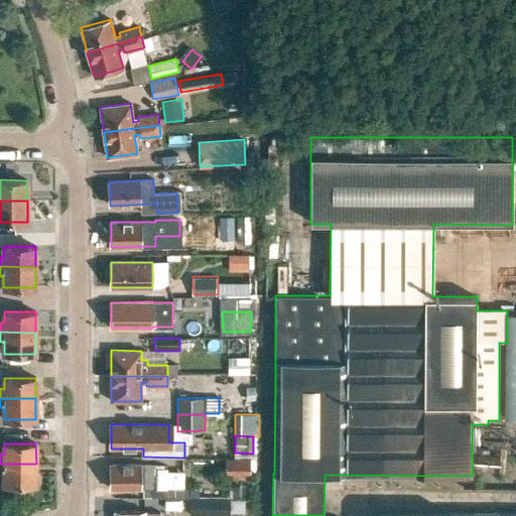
[(226,457),(226,476),(251,476),(251,457),(226,457)]
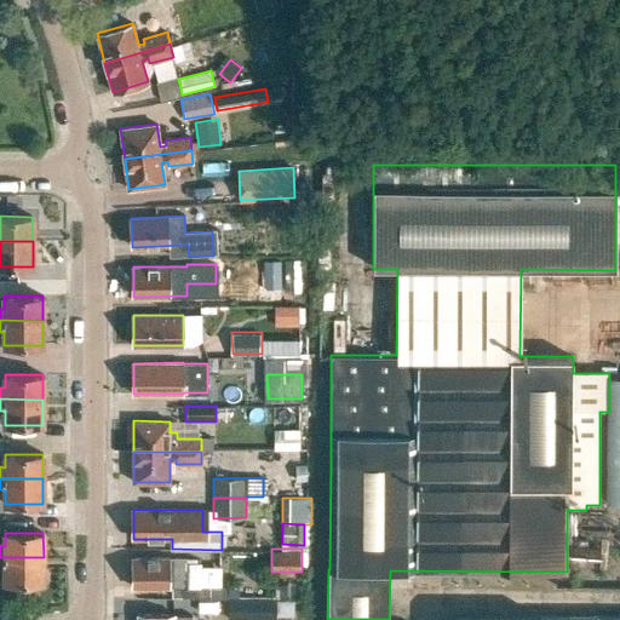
[(0,583),(44,583),(44,557),(0,557),(0,583)]
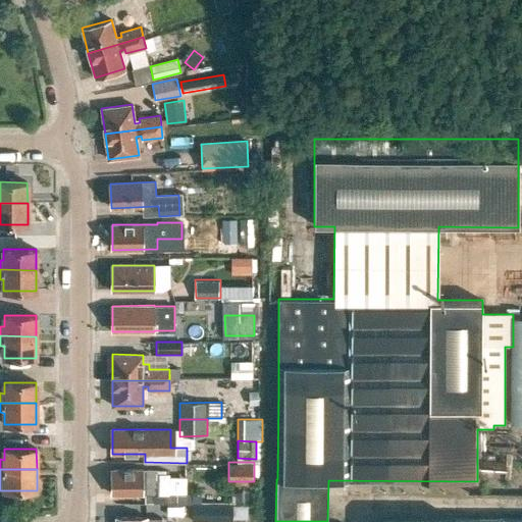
[(157,473),(157,470),(112,470),(112,494),(145,494),(145,503),(157,503),(157,492),(169,492),(169,473),(157,473)]
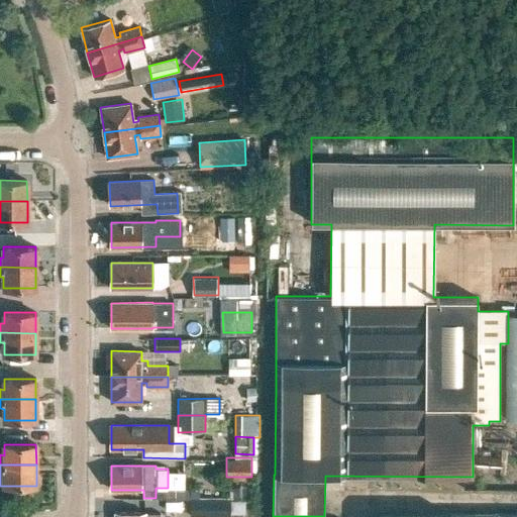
[(229,516),(229,498),(191,498),(190,516),(229,516)]
